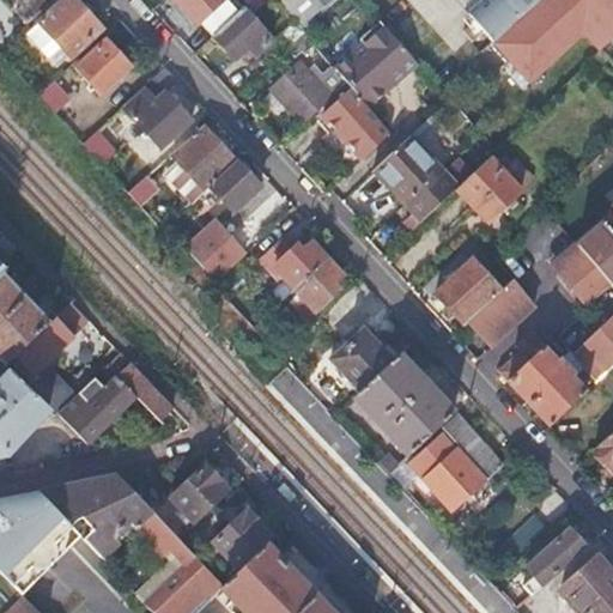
[(14,13),(26,24),(52,0),(50,0),(16,0),(22,5),(14,13)]
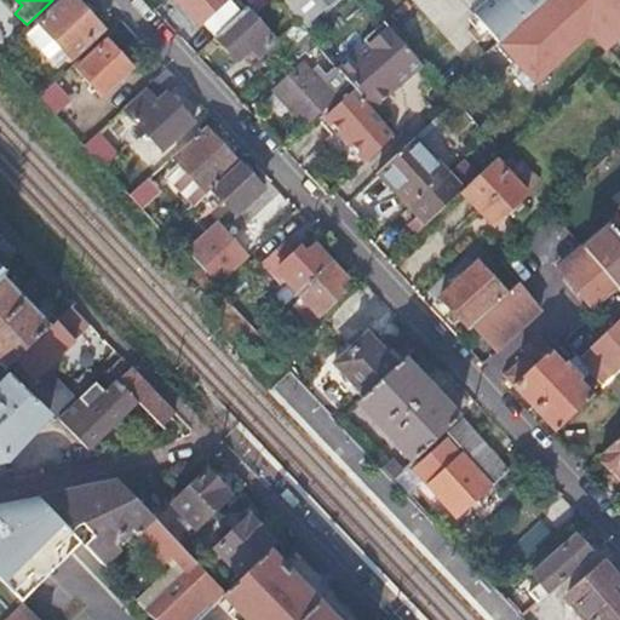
[(98,30),(69,0),(59,0),(35,23),(51,40),(45,46),(50,51),(56,45),(68,58),(98,30)]
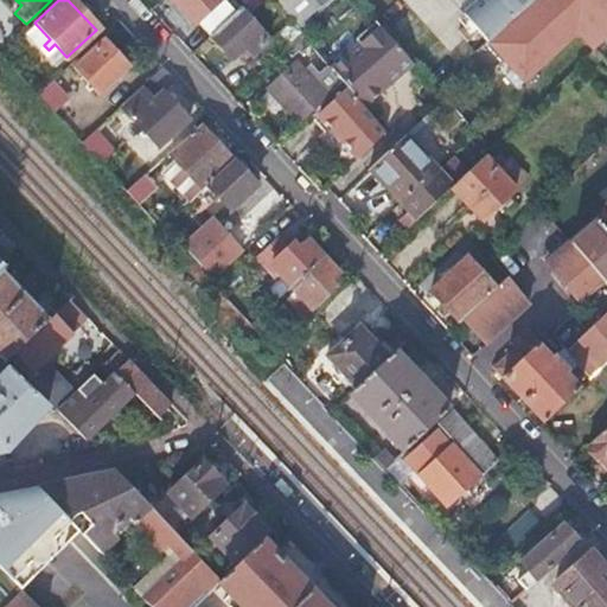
[(171,0),(193,25),(219,0),(171,0)]
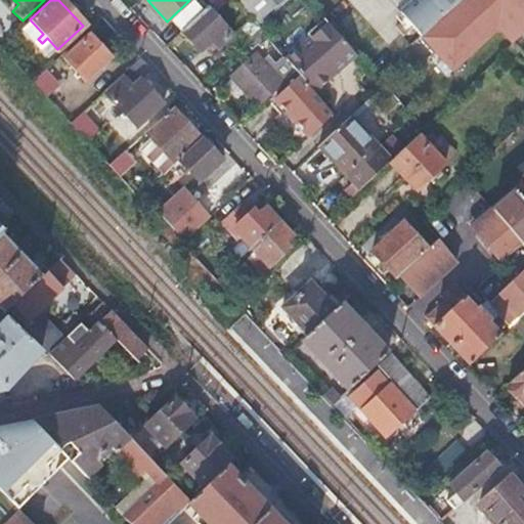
[(189,0),(167,22),(176,32),(178,31),(204,6),(198,0),(189,0)]
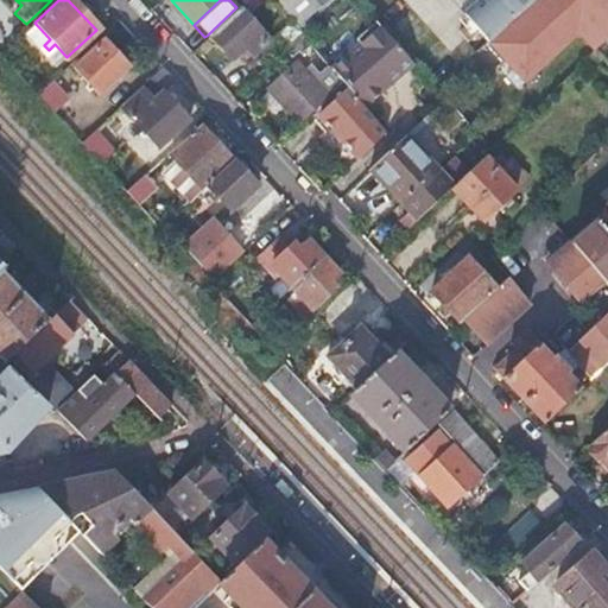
[(274,2),(271,0),(253,0),(263,11),(274,2)]
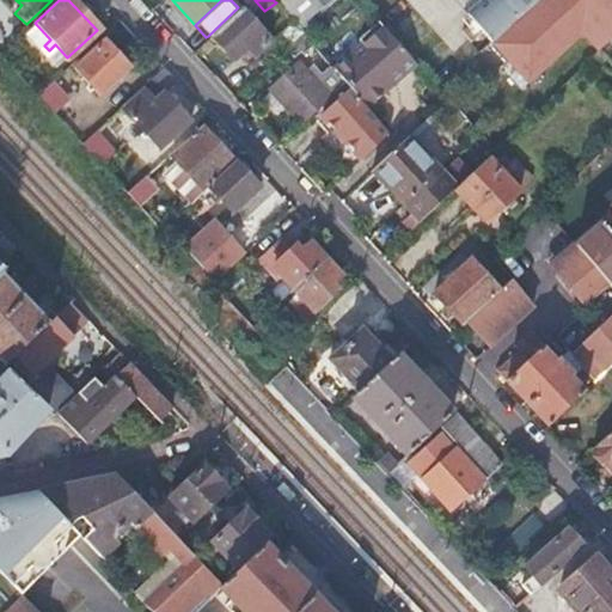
[(273,0),(276,2),(298,30),(330,0),(273,0)]
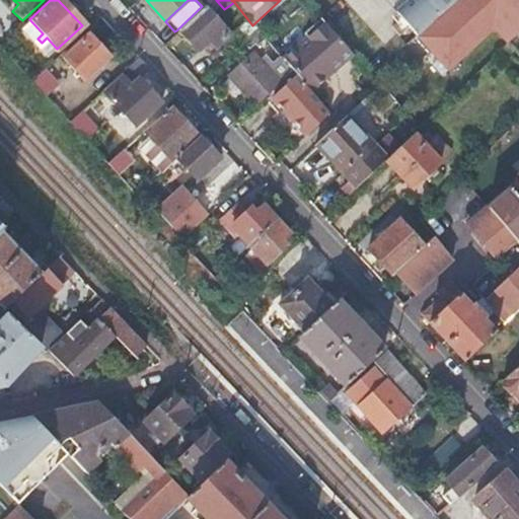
[(452,0),(405,0),(393,12),(414,35),(452,0)]
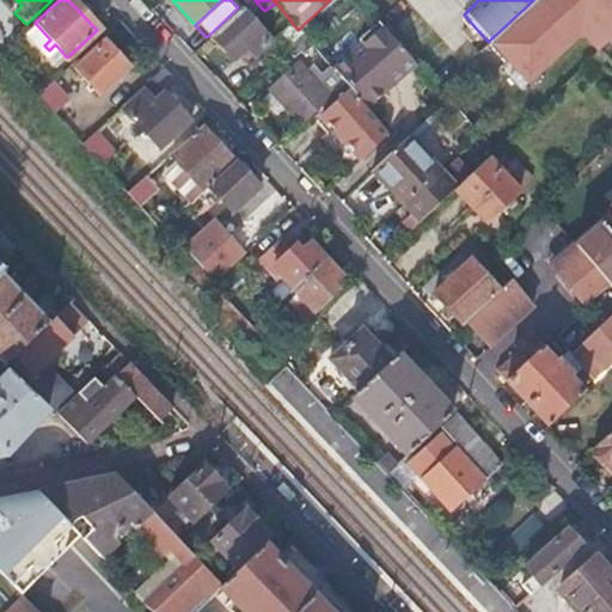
[(611,0),(533,0),(488,42),(526,84),(580,34),(597,51),(611,35),(611,0)]
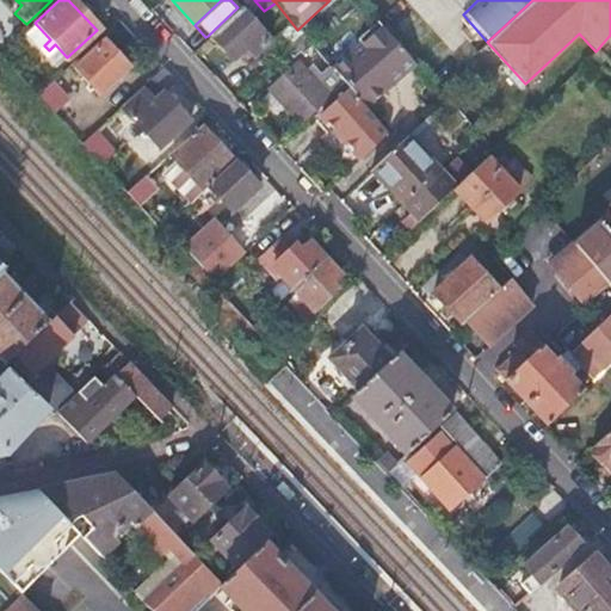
[(238,7),(208,36),(229,60),(244,47),(251,55),(266,41),(238,7)]
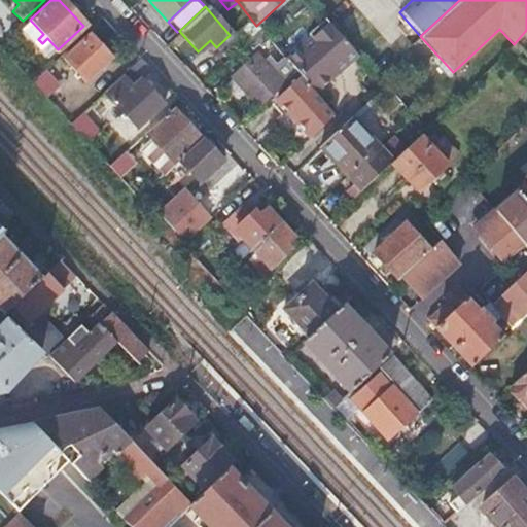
[(311,37),(285,60),(294,72),(299,77),(314,96),(357,57),(323,18),(307,33),(311,37)]
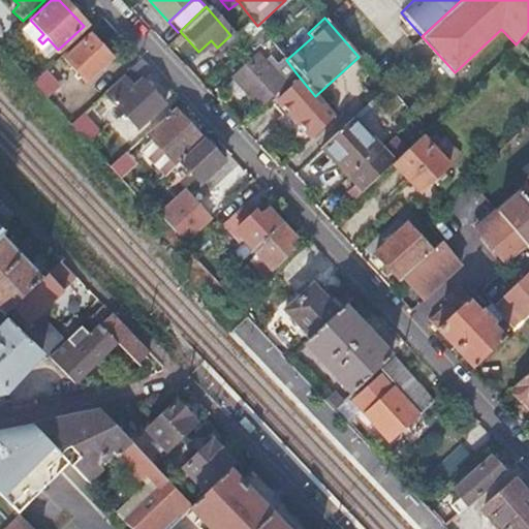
[(43,34),(30,20),(20,29),(47,59),(58,50),(48,38),(42,43),(38,39),(43,34)]
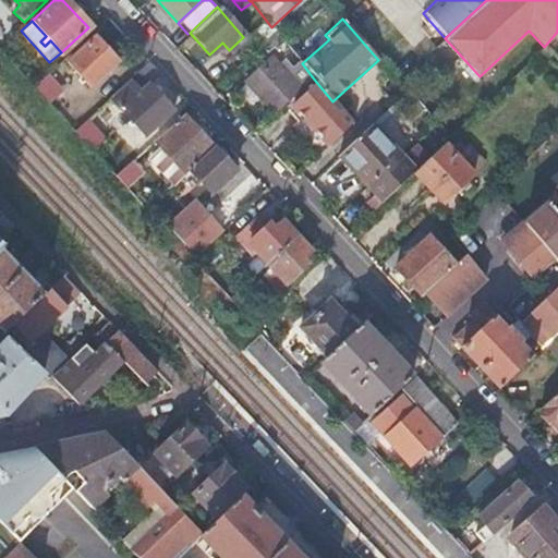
[(274,29),(263,40),(269,48),(280,38),(274,29)]
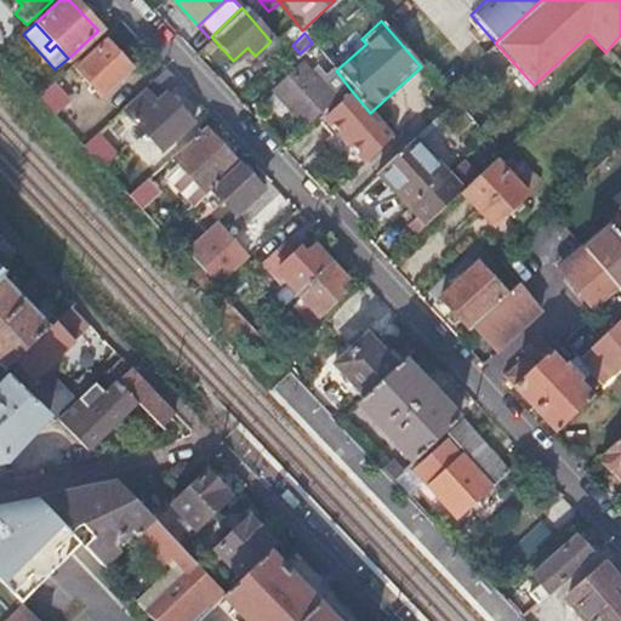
[(129,68),(102,41),(72,69),(97,96),(129,68)]
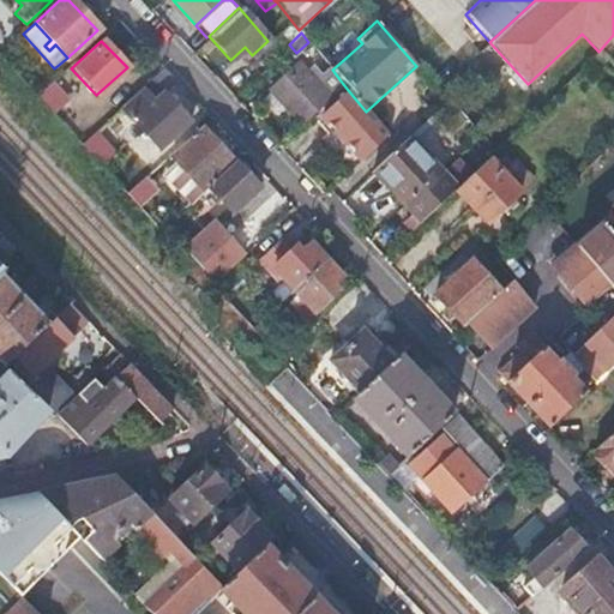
[(266,85),(300,124),(343,84),(332,70),(326,70),(323,73),(314,64),(306,71),(295,60),(266,85)]
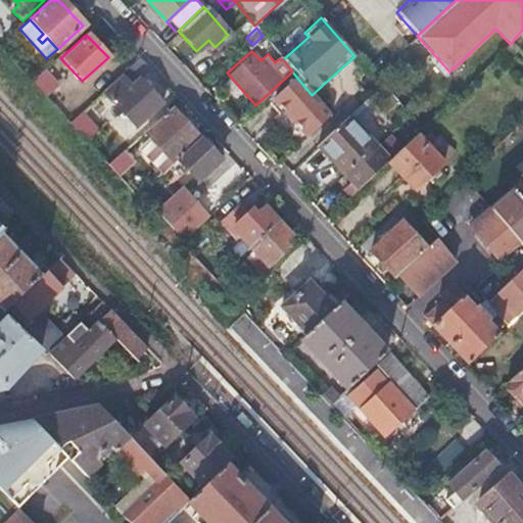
[(147,68),(137,57),(102,90),(112,102),(110,103),(134,128),(160,103),(137,79),(147,68)]
